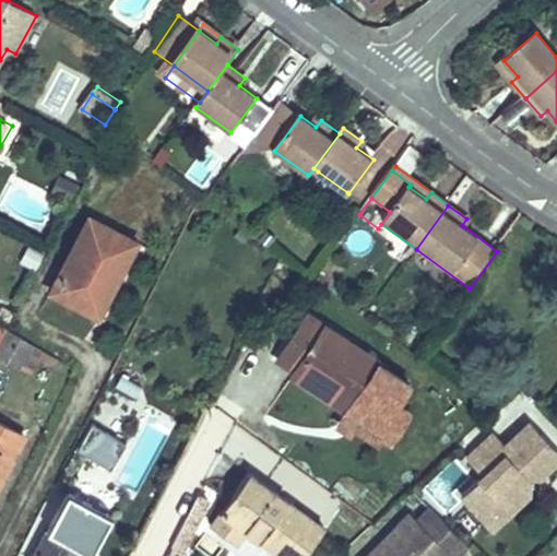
[(55,294),(102,319),(114,296),(105,292),(109,283),(114,285),(135,243),(93,221),(55,294)]
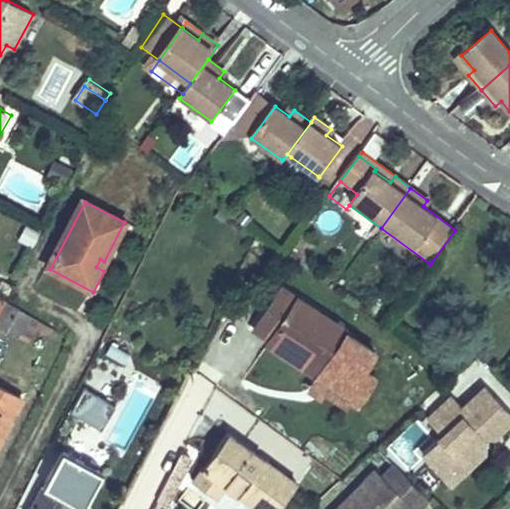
[(104,271),(128,225),(124,222),(104,261),(100,259),(96,267),(104,271)]
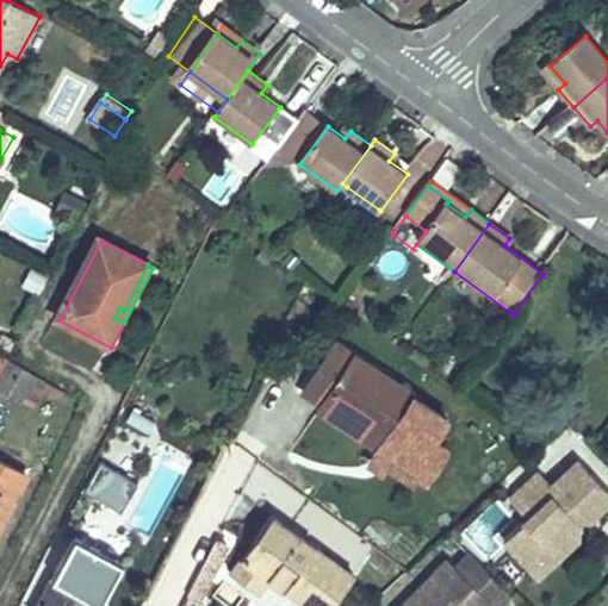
[(328,410),(330,407),(388,443),(417,398),(339,348),(306,397),(328,410)]
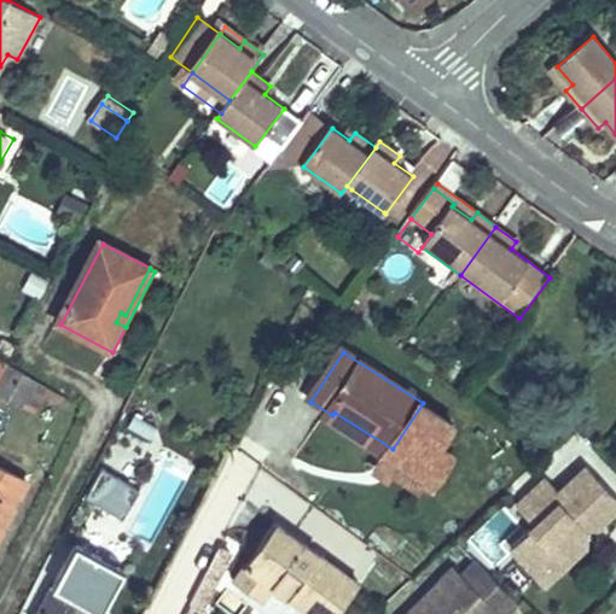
[(10,367),(9,369),(0,386),(0,385),(0,397),(10,403),(24,376),(10,367)]
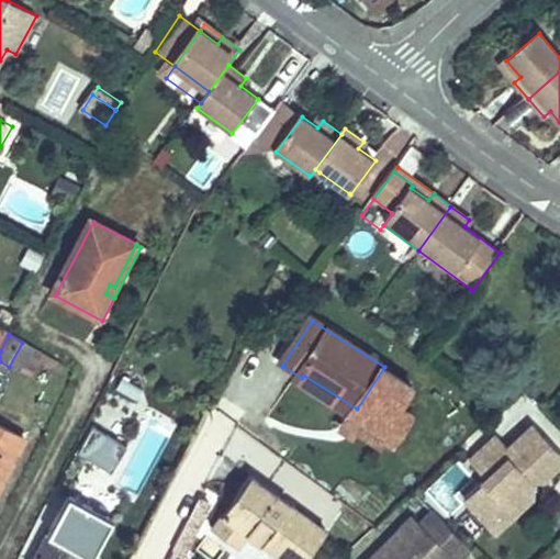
[(40,361),(43,355),(22,343),(9,367),(31,378),(40,361)]
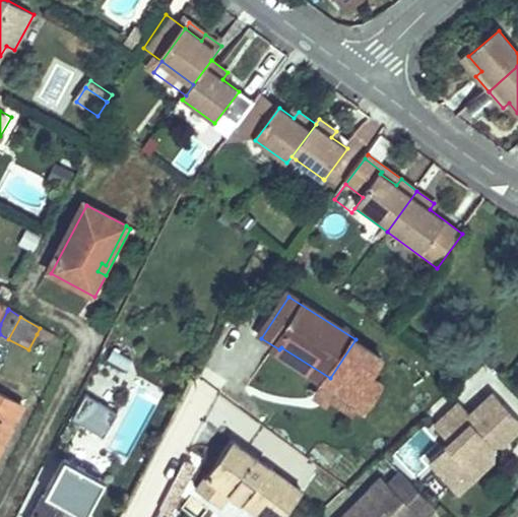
[(53,342),(55,336),(40,328),(37,334),(53,342)]
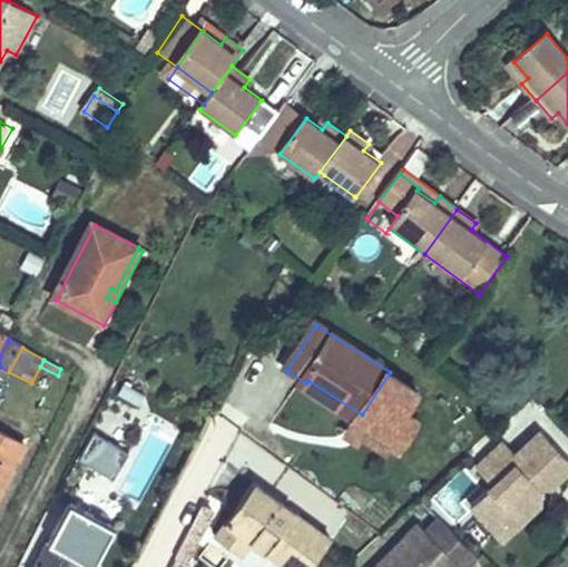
[(339,412),(355,423),(362,414),(309,381),(306,383),(303,390),(307,392),(339,412)]
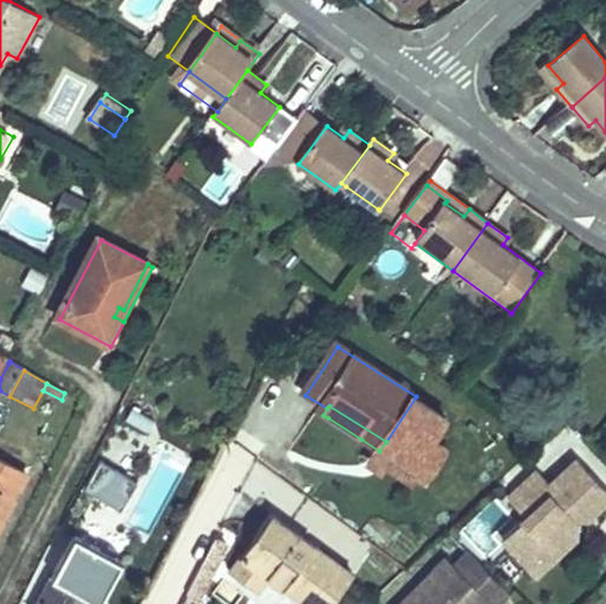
[(0,462),(0,528),(27,476),(0,462)]
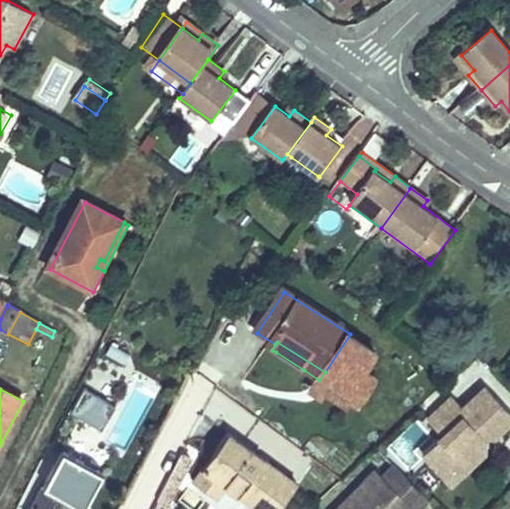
[(446,437),(426,455),(439,469),(446,462),(462,479),(488,455),(485,451),(479,445),(485,439),(491,446),(509,427),(509,412),(489,389),(466,411),(455,400),(432,422),(446,437)]
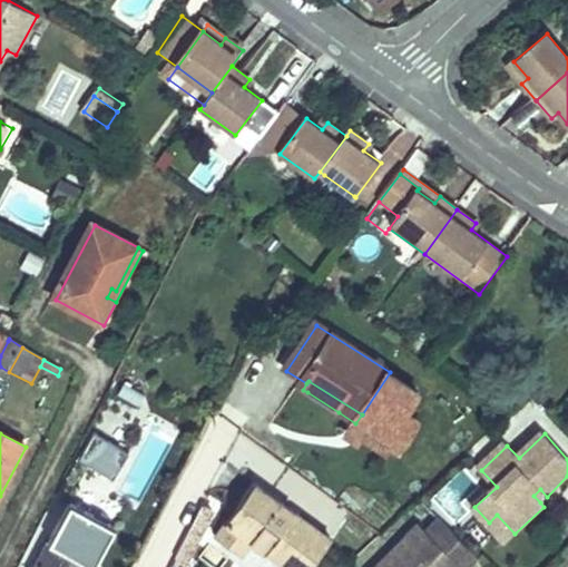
[(131,455),(97,436),(81,461),(116,481),(131,455)]
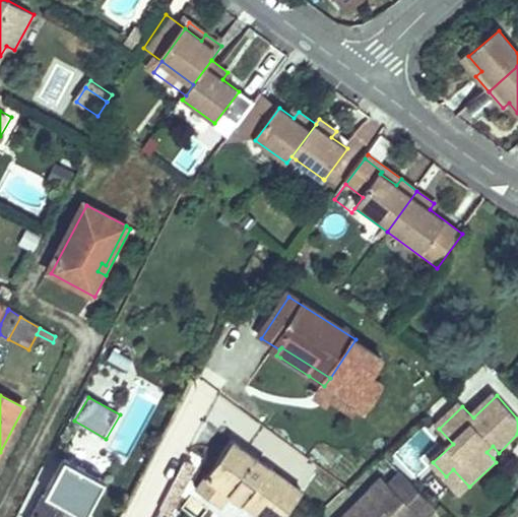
[(238,490),(249,498),(245,503),(263,516),(286,516),(304,495),(234,443),(199,489),(223,507),(234,495),(238,490)]
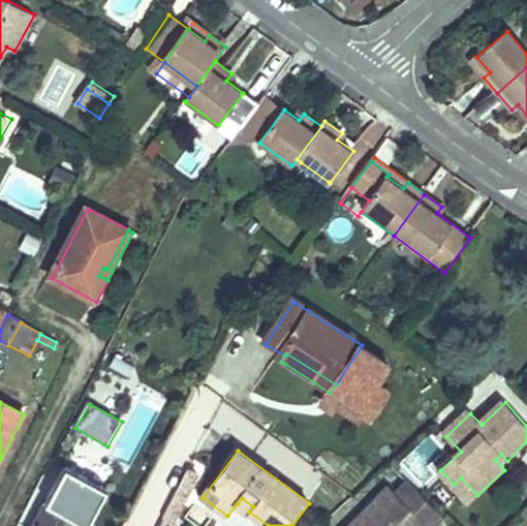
[(501,454),(495,460),(501,466),(507,461),(501,454)]
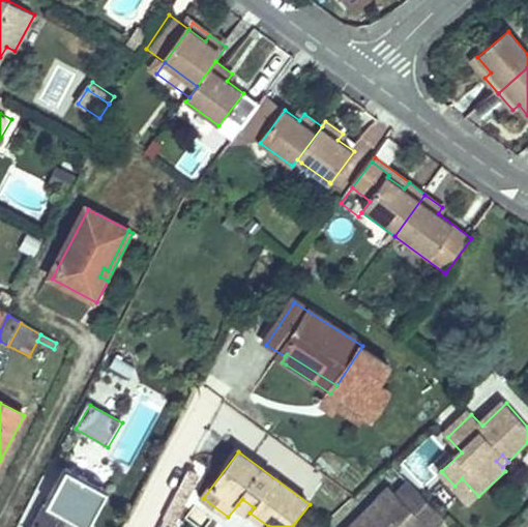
[(90,526),(110,492),(67,469),(37,526),(90,526)]
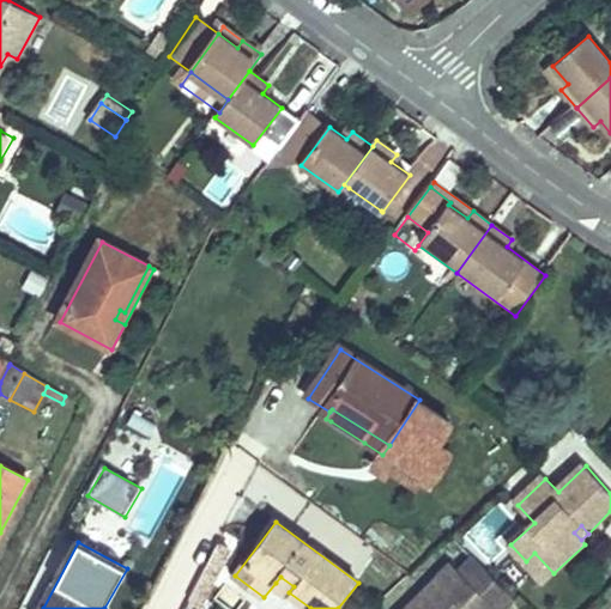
[(534,553),(526,561),(545,582),(554,573),(534,553)]
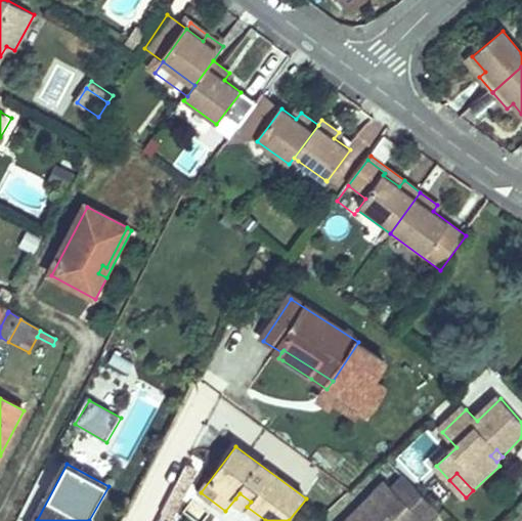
[(389,487),(356,520),(446,520),(407,482),(395,494),(389,487)]
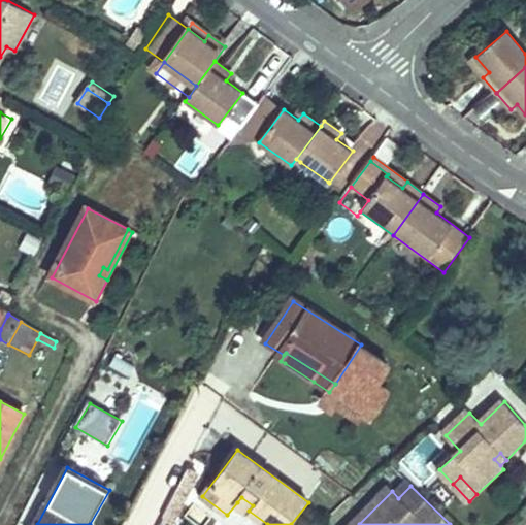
[(241,497),(237,502),(249,511),(253,505),(241,497)]
